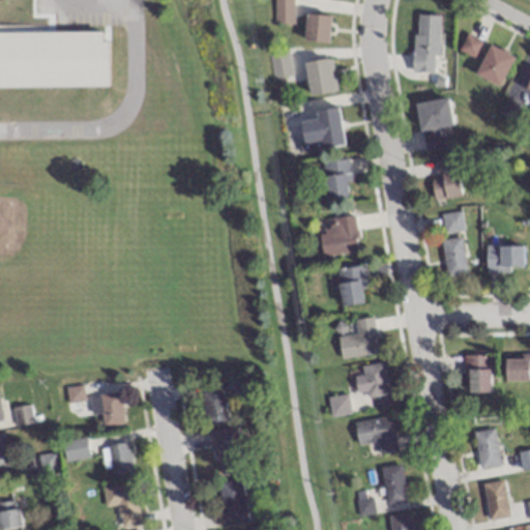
[(273,0),(273,24),(292,24),(291,0),(273,0)]
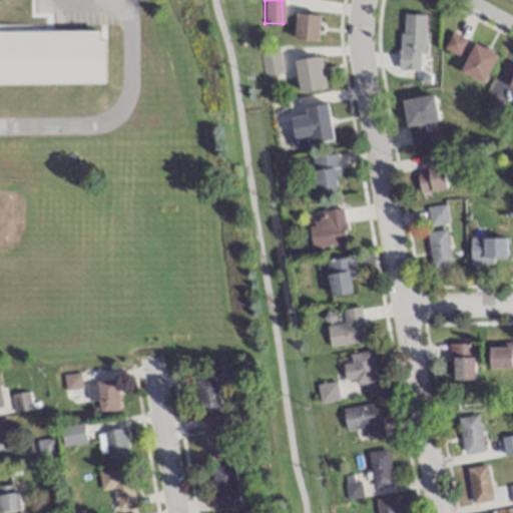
[(318,41),(319,14),(294,14),(294,40),(318,41)]
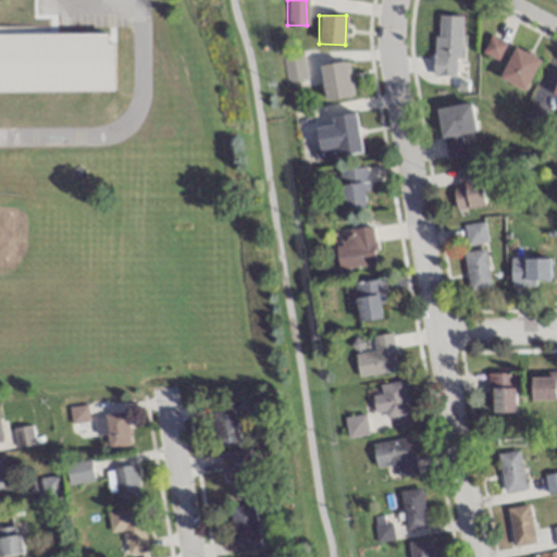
[(432,75),(459,76),(462,16),(436,15),(432,75)]
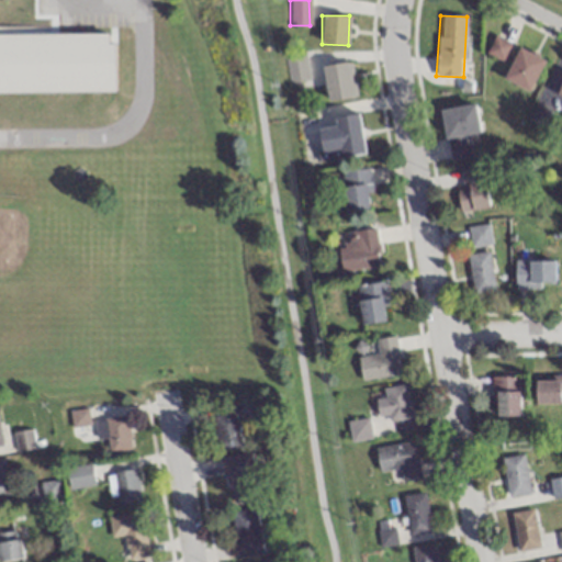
[(504,62),(510,44),(494,37),(487,54),(504,62)]
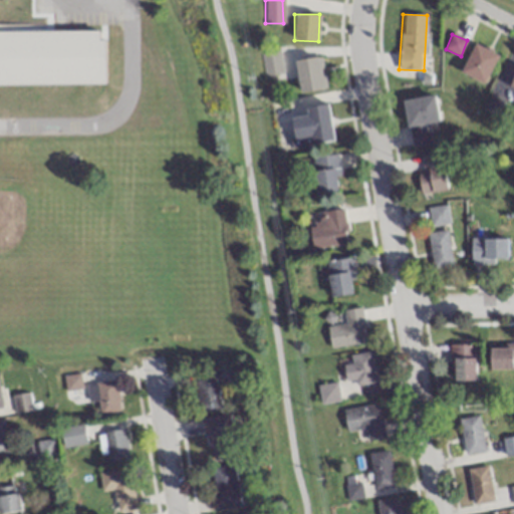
[(498,54),(475,44),(461,73),(485,84),(498,54)]
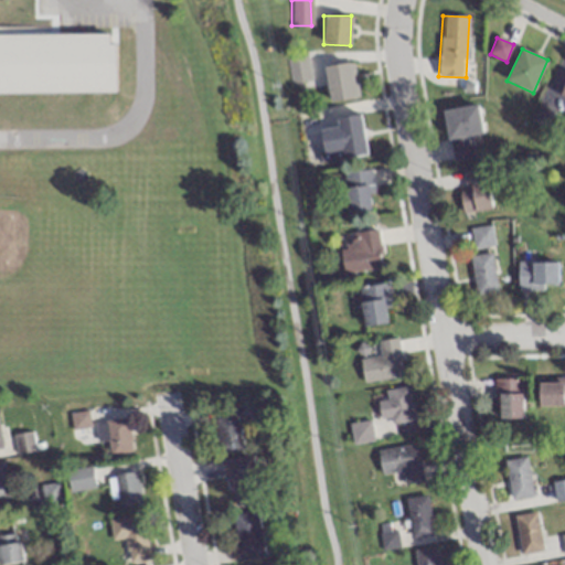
[(289,82),(307,80),(305,57),(287,60),(289,82)]
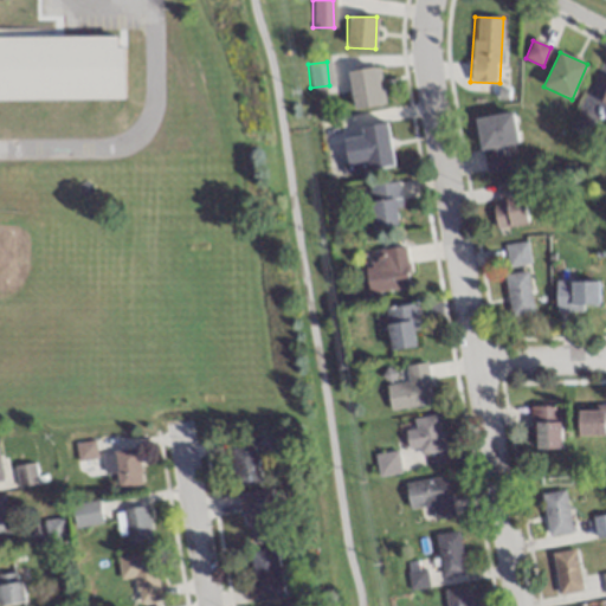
[(384,105),(378,66),(347,71),(353,109),(384,105)]
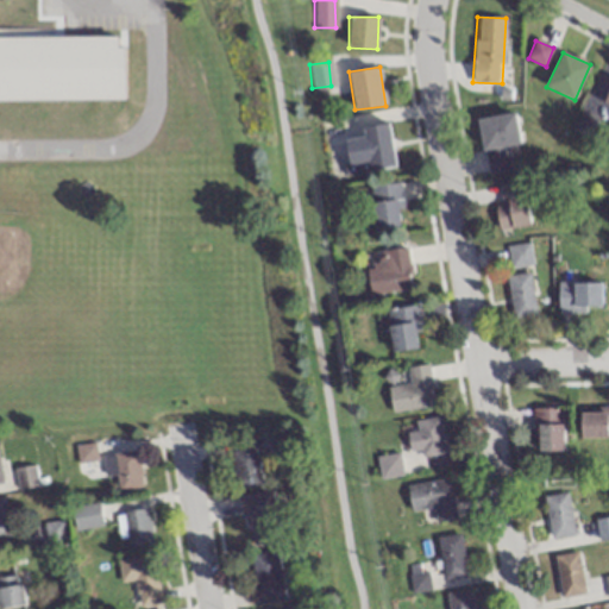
[(519,145),(514,113),(478,119),(487,173),(512,169),(508,146),(519,145)]
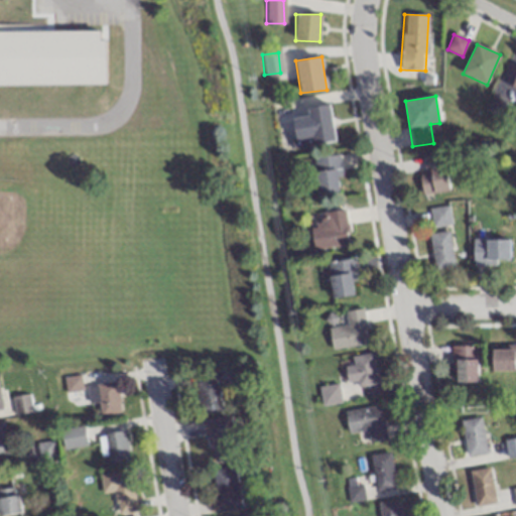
[(335,140),(329,104),(305,108),(306,115),(291,117),(295,146),(335,140)]
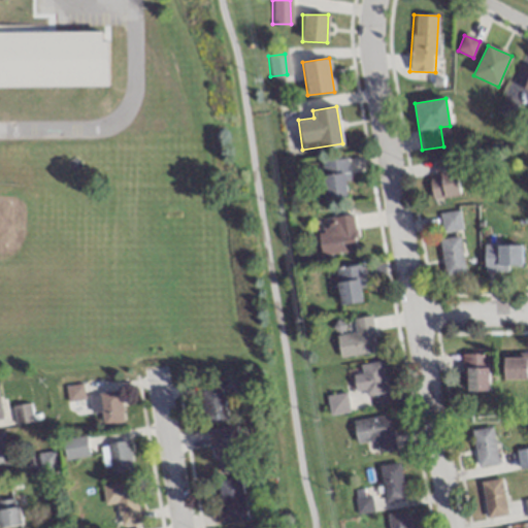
[(460,195),(456,159),(428,161),(432,198),(460,195)]
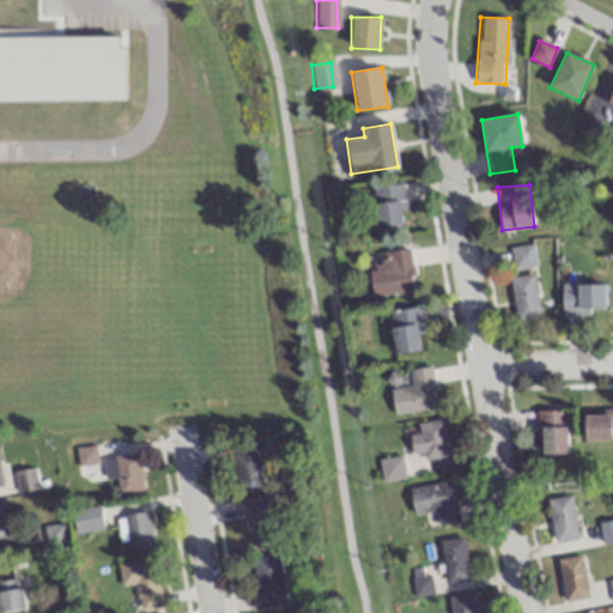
[(404,228),(404,186),(374,186),(374,228),(404,228)]
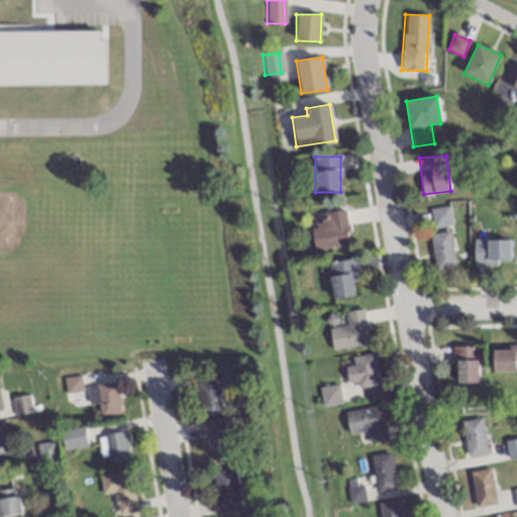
[(451,225),(449,206),(430,208),(432,227),(451,225)]
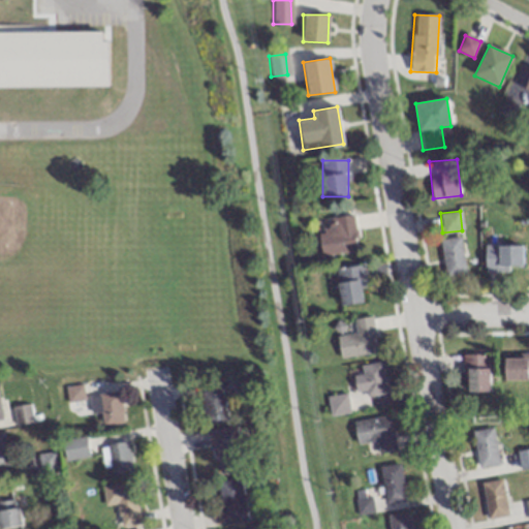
[(356,251),(353,216),(317,219),(321,254),(356,251)]
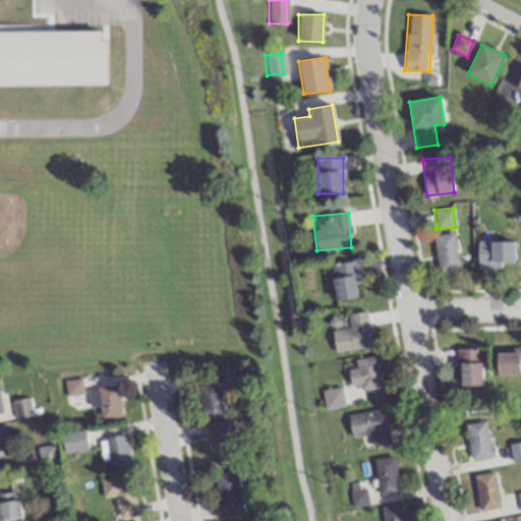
[(438,272),(458,270),(454,233),(435,235),(438,272)]
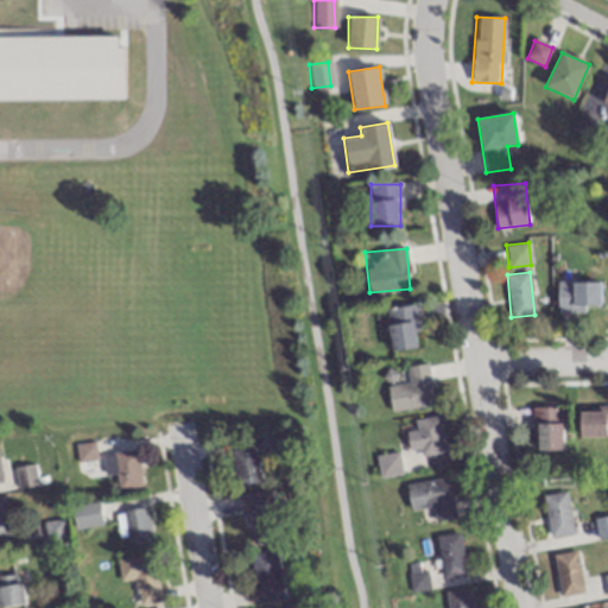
[(557,311),(601,311),(600,282),(557,283),(557,311)]
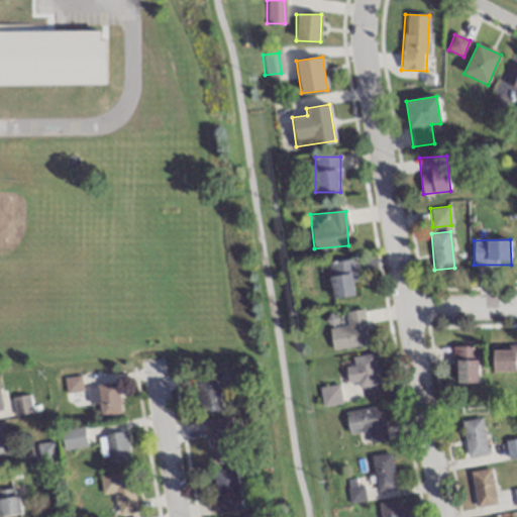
[(332,299),(357,297),(354,260),(328,262),(332,299)]
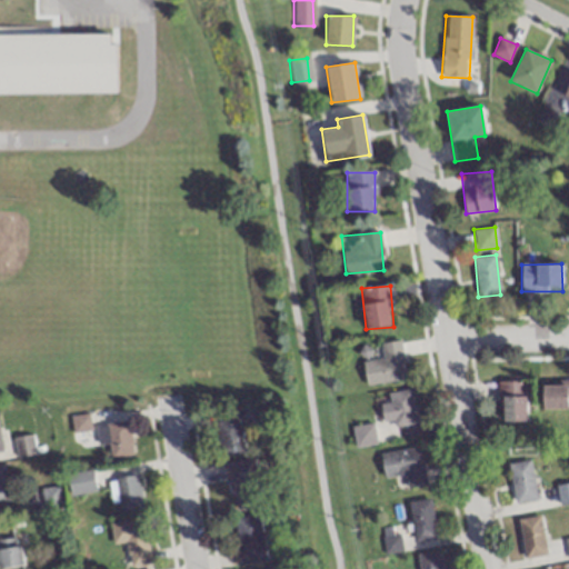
[(366,385),(406,379),(400,340),(380,343),(382,359),(362,361),(366,385)]
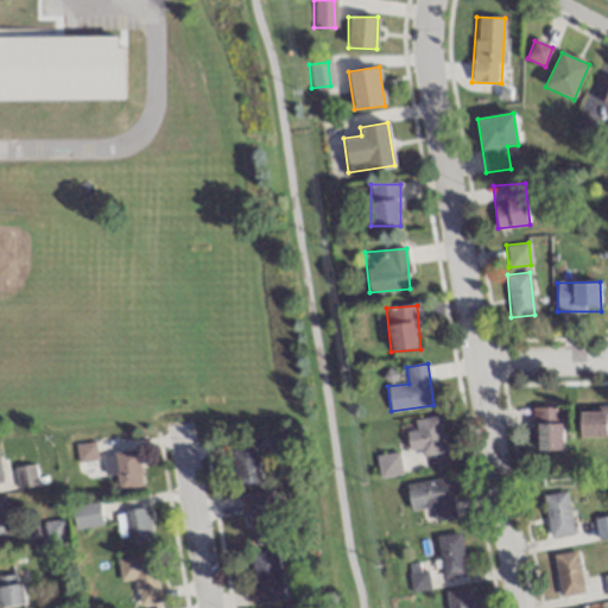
[(607,407),(580,409),(580,438),(607,437),(607,407)]
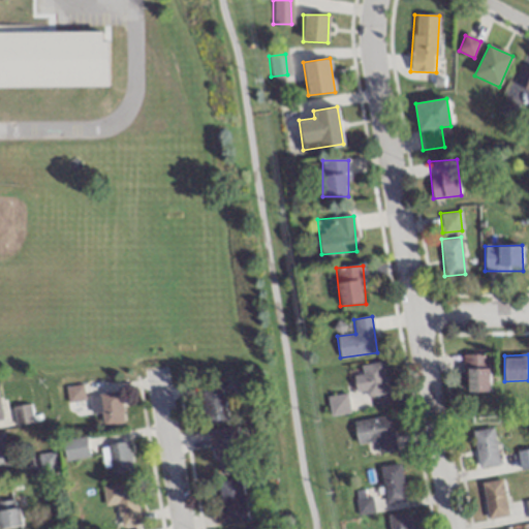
[(488,393),(488,355),(465,355),(465,393),(488,393)]
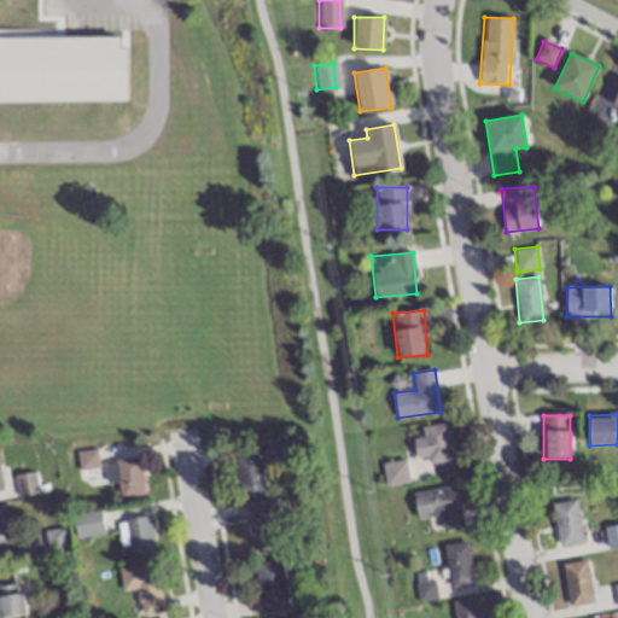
[(453,460),(448,424),(421,427),(423,437),(413,438),(415,458),(426,456),(427,464),(453,460)]
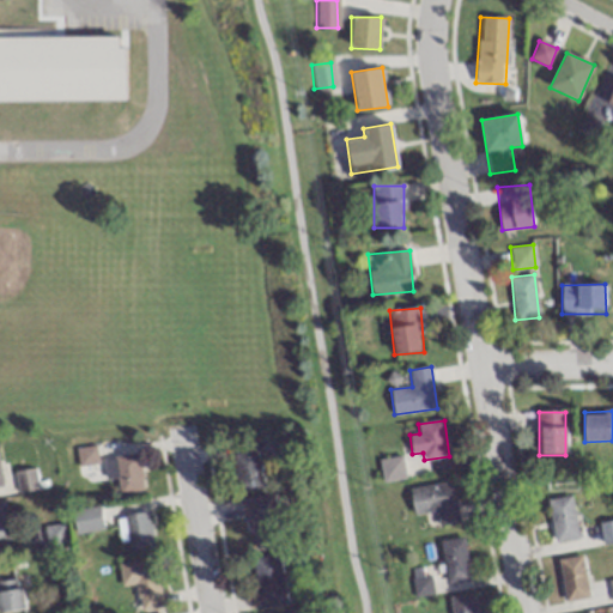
[(76,449),(78,467),(96,463),(92,447),(76,449)]
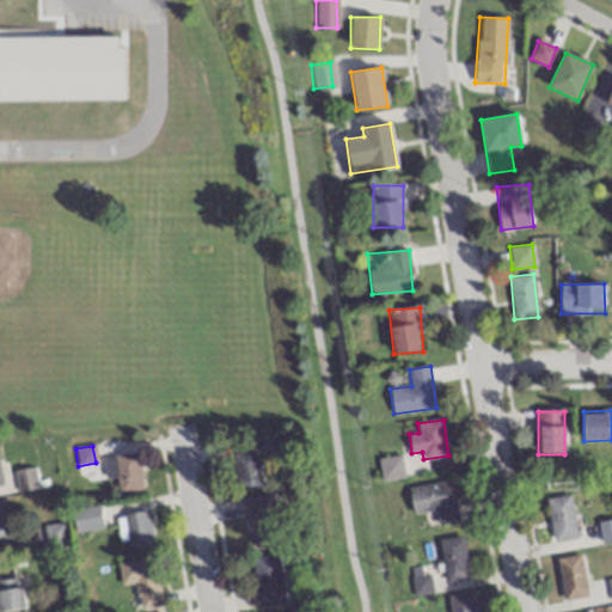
[(256,450),(231,454),(237,491),(262,487),(256,450)]
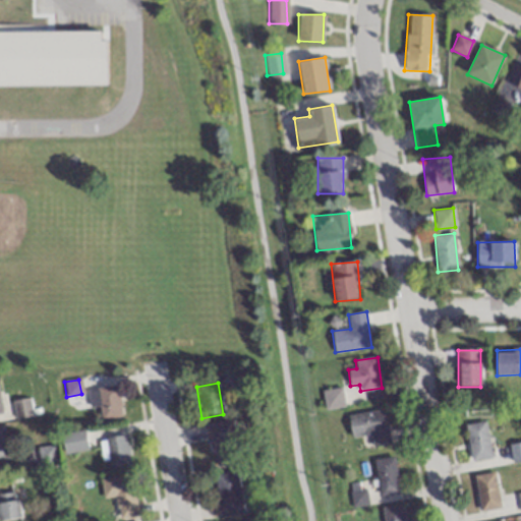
[(120,416),(116,386),(87,390),(89,407),(99,406),(101,419),(120,416)]
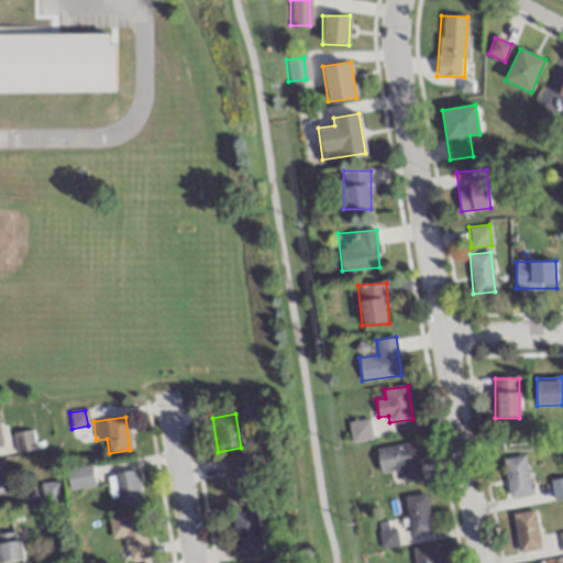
[(348,422),(352,443),(372,440),(367,419),(348,422)]
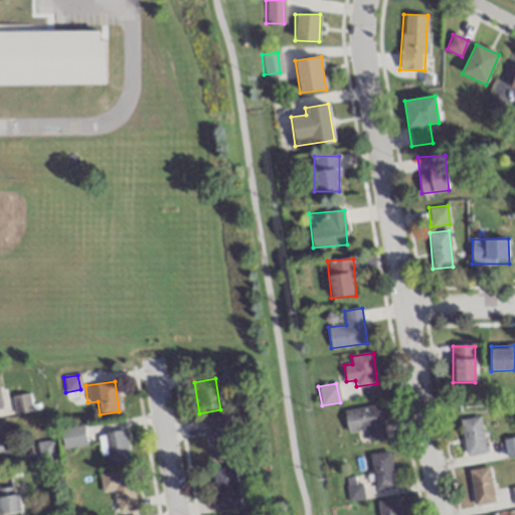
[(12,397),(15,415),(32,412),(29,394),(12,397)]
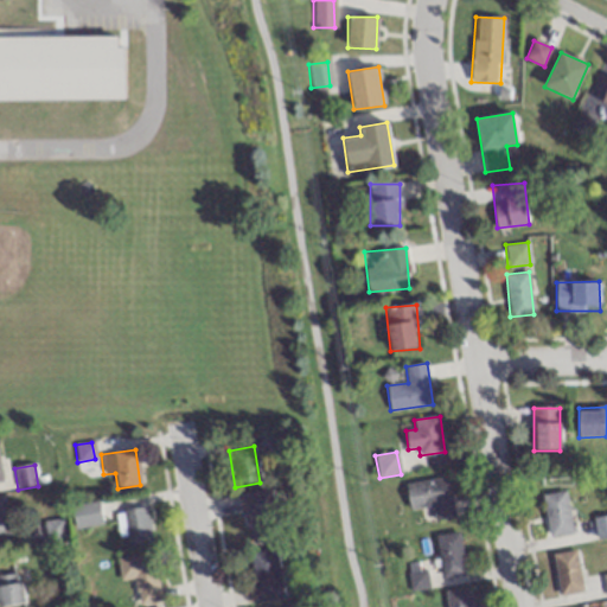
[(406,484),(409,509),(432,505),(434,521),(453,518),(447,478),(406,484)]
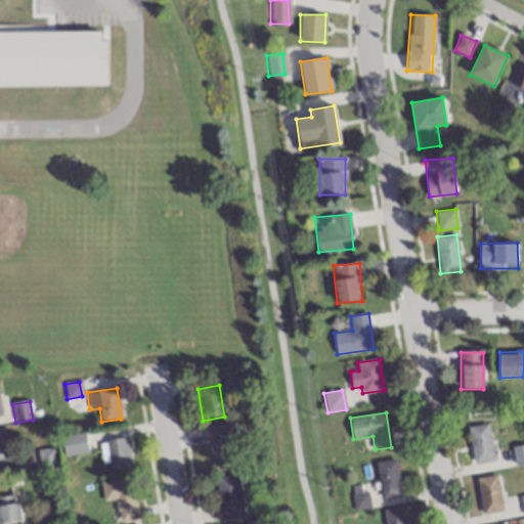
[(204,429),(208,447),(213,447),(217,470),(241,465),(232,423),(204,429)]
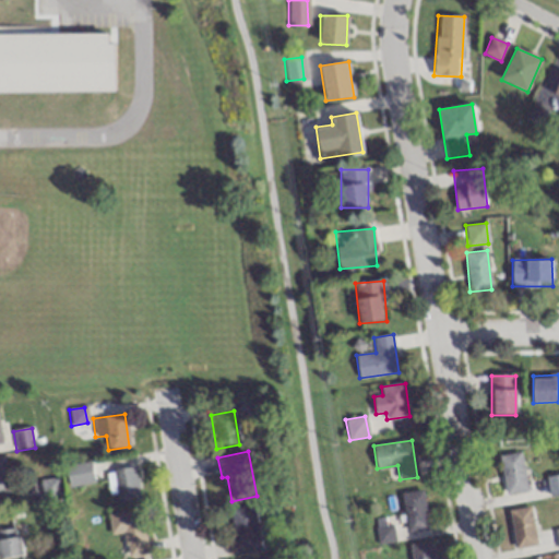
[(527,491),(520,452),(499,456),(506,495),(527,491)]
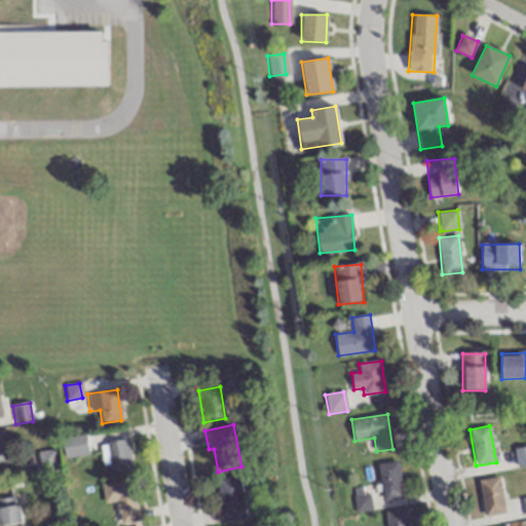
[(0,433),(0,465),(8,464),(3,433),(0,433)]
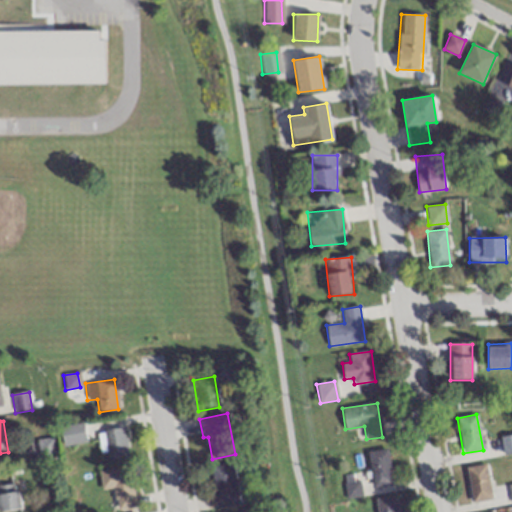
[(63,446),(85,443),(82,424),(60,427),(63,446)]
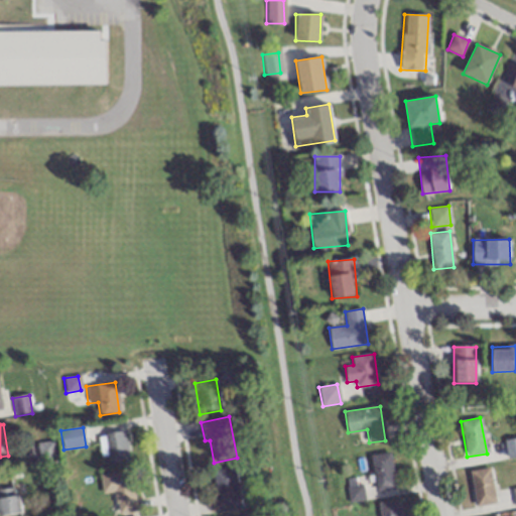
[(128,462),(122,431),(97,436),(101,457),(107,456),(108,465),(128,462)]
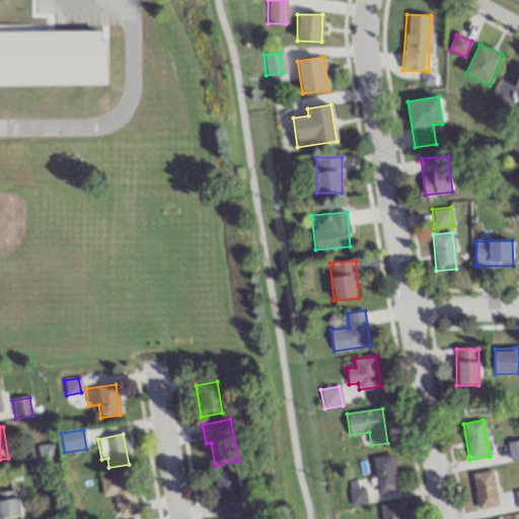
[(518,459),(518,442),(508,444),(510,461),(518,459)]
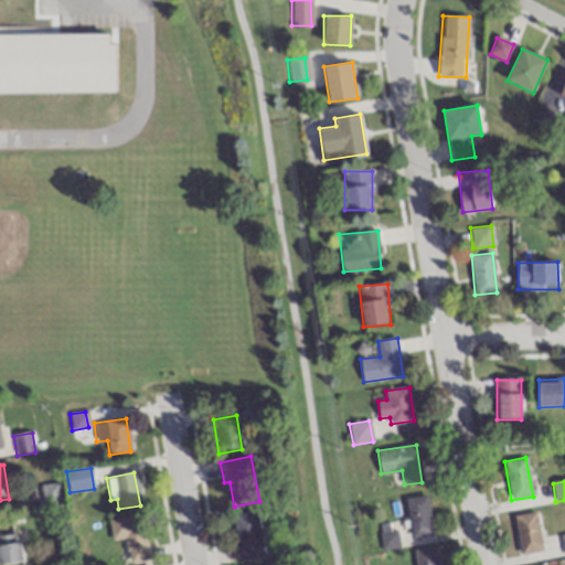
[(61,503),(57,483),(40,487),(43,507),(61,503)]
